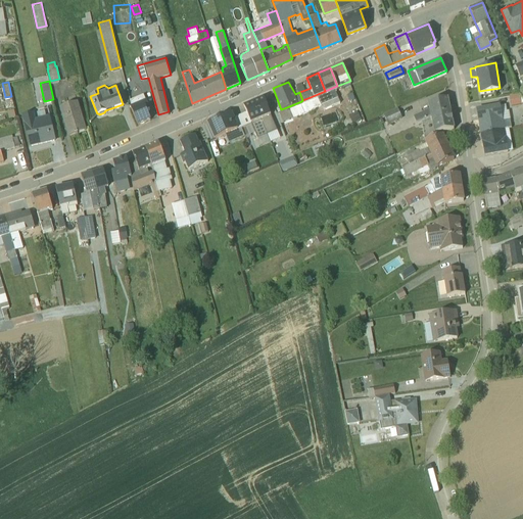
[(325,91),(318,94),(321,103),(322,103),(324,107),(339,100),(334,87),(325,91)]
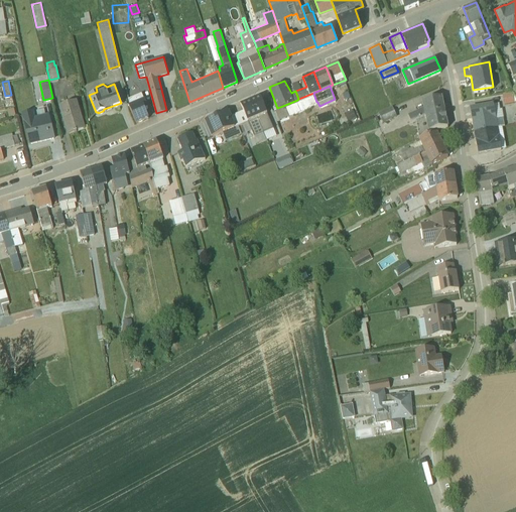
[(502,91),(504,101),(515,99),(515,98),(512,89),(502,91)]
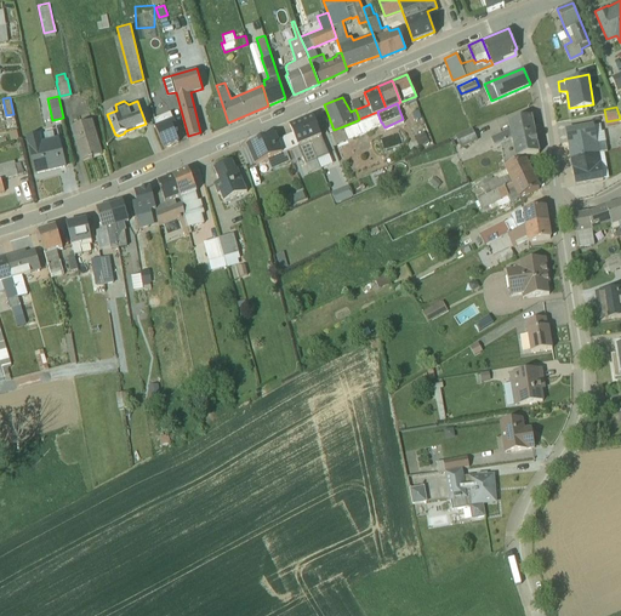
[(154,124),(164,146),(178,140),(174,129),(177,127),(170,110),(154,118),(155,124),(154,124)]
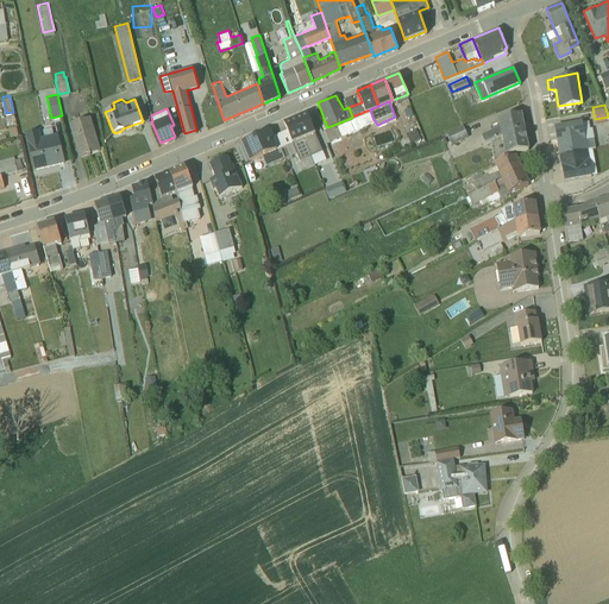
[(374,120),(370,109),(352,117),(351,118),(355,129),(374,120)]
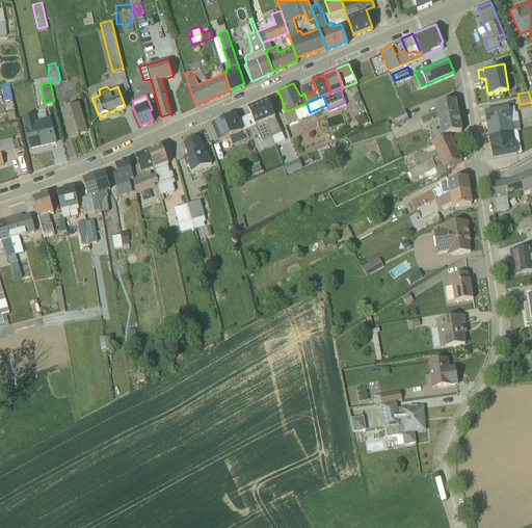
[(262,100),(258,102),(271,134),(281,130),(272,107),(268,98),(262,100)]
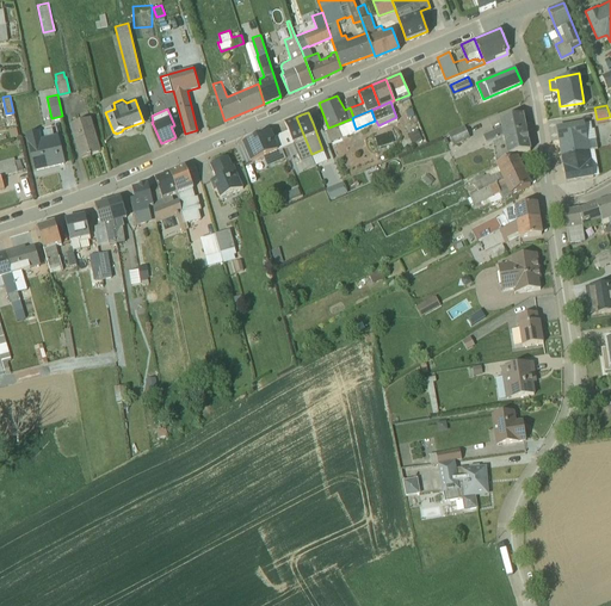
[(492,140),(494,159),(498,159),(507,154),(507,153),(530,148),(523,112),(500,117),(501,124),(482,133),(487,141),(492,140)]
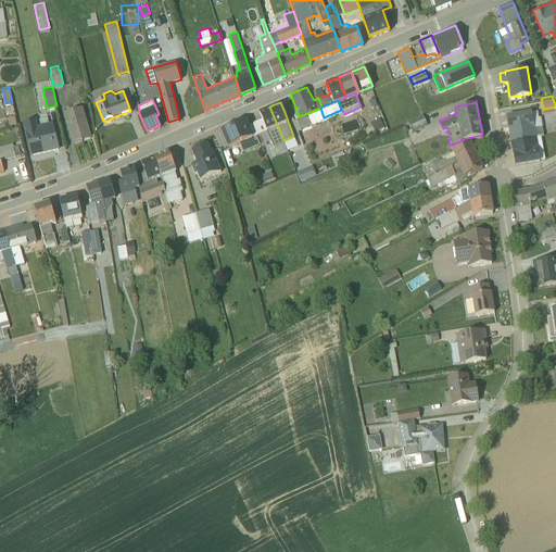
[(5,104),(8,113),(15,111),(13,103),(5,104)]
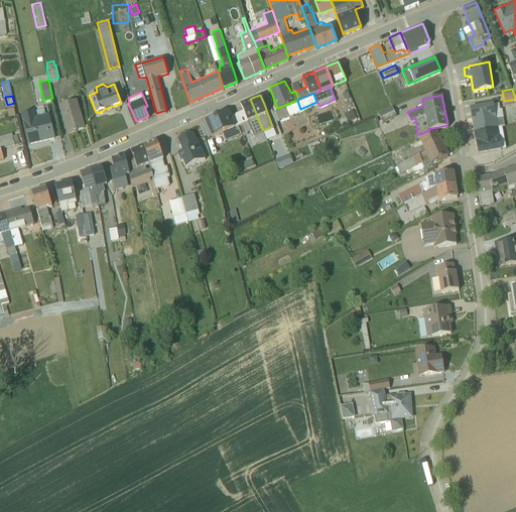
[(77,98),(58,104),(68,132),(86,126),(77,98)]
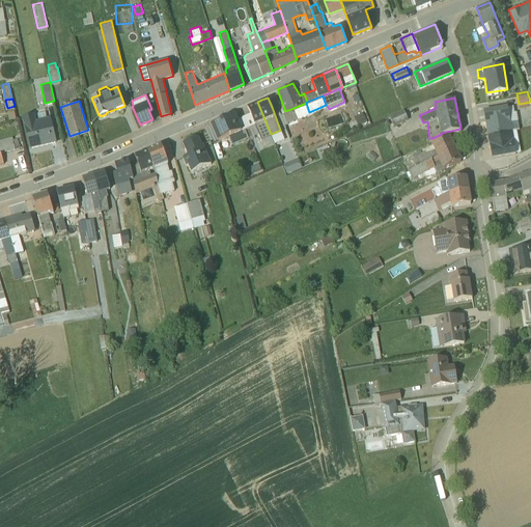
[(252,115),(264,145),(274,141),(271,134),(257,102),(253,104),(247,106),(250,112),(251,115),(252,115)]
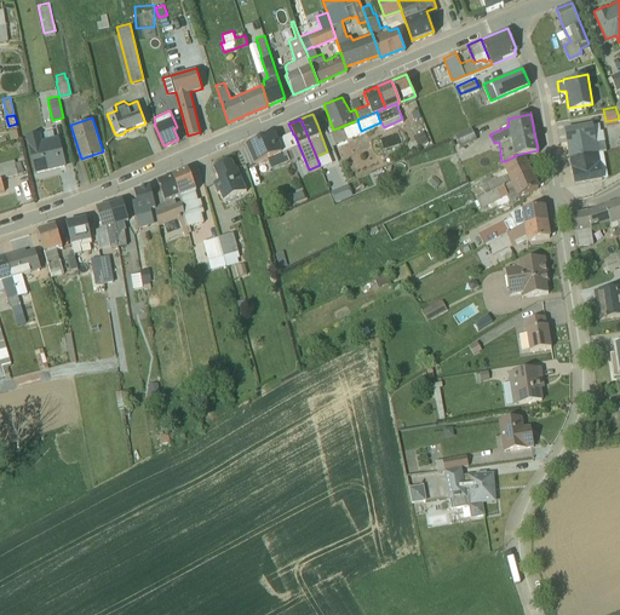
[(361,131),(357,120),(343,126),(348,137),(362,131),(361,131)]
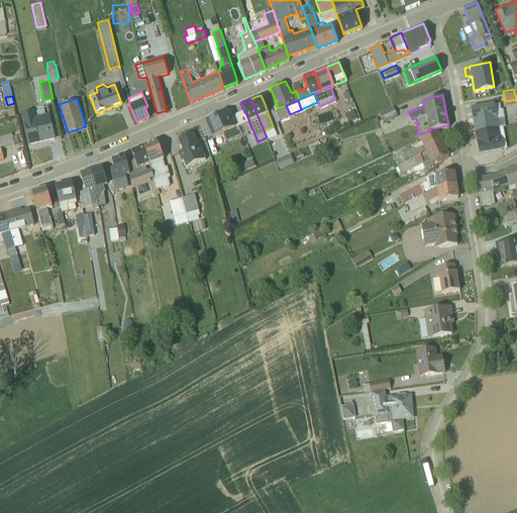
[(494,101),(471,106),(476,129),(506,123),(502,107),(501,107),(500,101),(494,102),(494,101)]
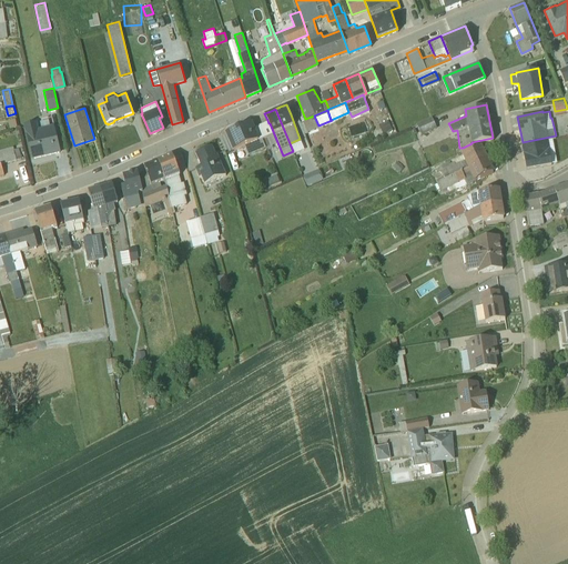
[(432,114),(416,121),(421,132),(436,126),(432,114)]
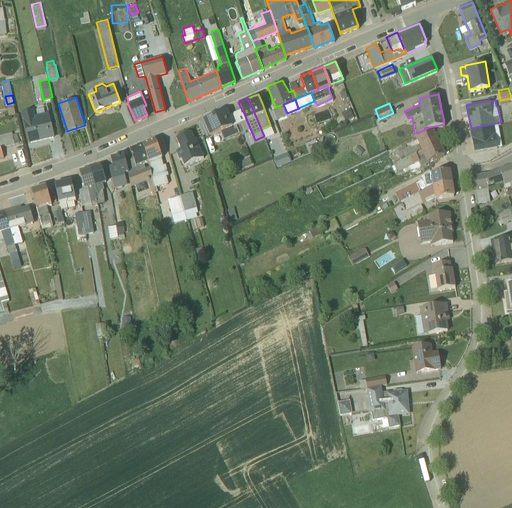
[(287,113),(283,104),(275,107),(270,109),(274,118),(287,113)]
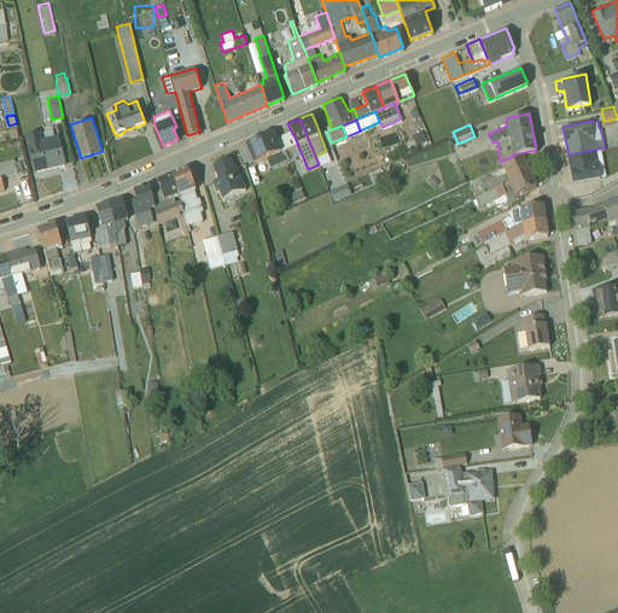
[(18,134),(16,127),(9,128),(10,136),(18,134)]
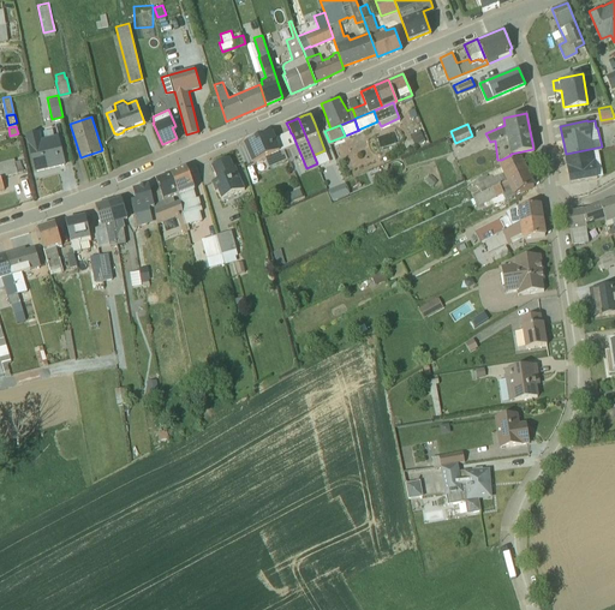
[(404,139),(406,145),(412,142),(413,144),(425,138),(419,127),(410,132),(412,136),(404,139)]
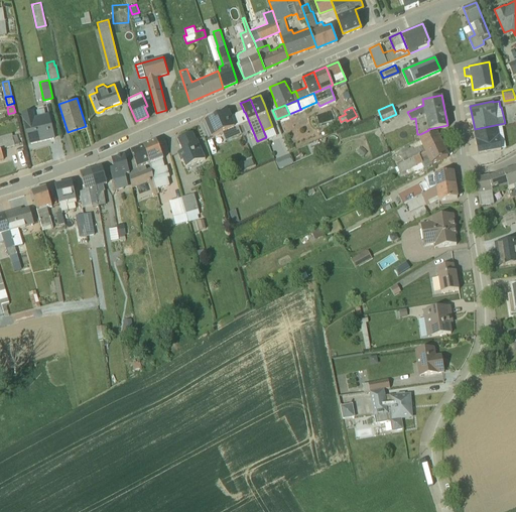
[(33,109),(22,112),(29,143),(54,136),(48,112),(34,115),(33,109)]
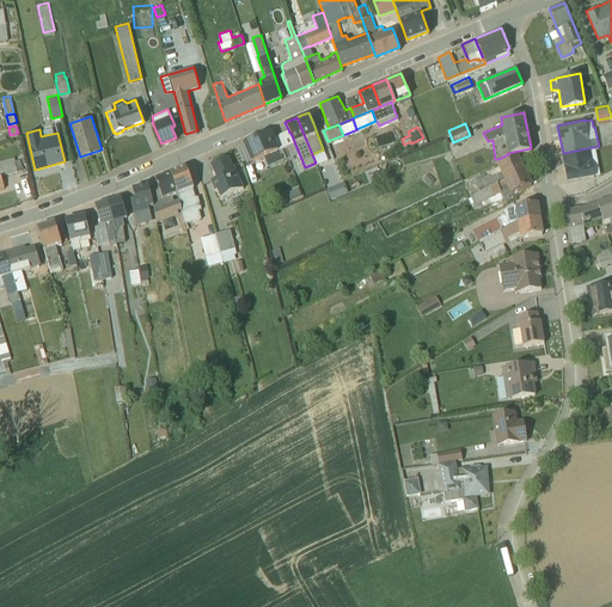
[(244,142),(252,160),(264,155),(268,165),(287,157),(286,154),(292,152),(289,146),(294,143),(289,133),(288,129),(273,135),(270,130),(244,142)]
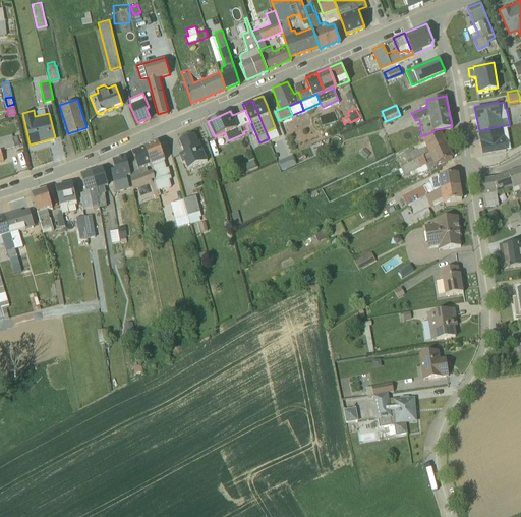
[(479,130),(482,152),(506,149),(506,148),(510,147),(506,125),(502,126),(479,130)]
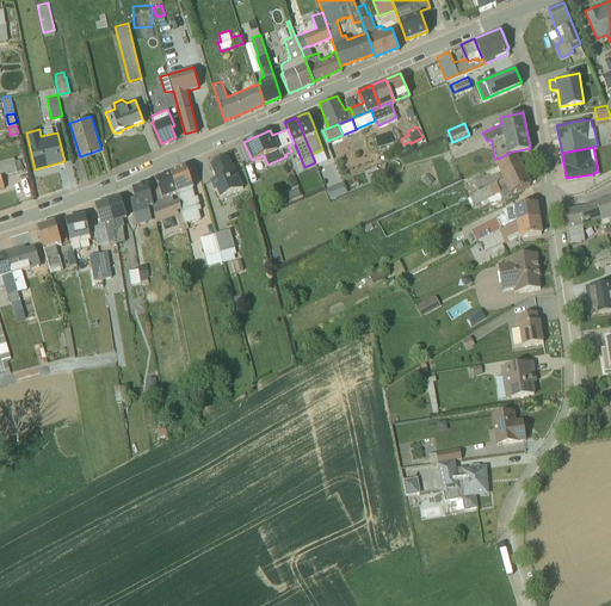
[(468,190),(470,193),(524,167),(518,154),(516,155),(514,152),(495,161),(499,169),(489,174),(488,172),(482,174),(483,177),(474,180),(476,185),(468,190)]
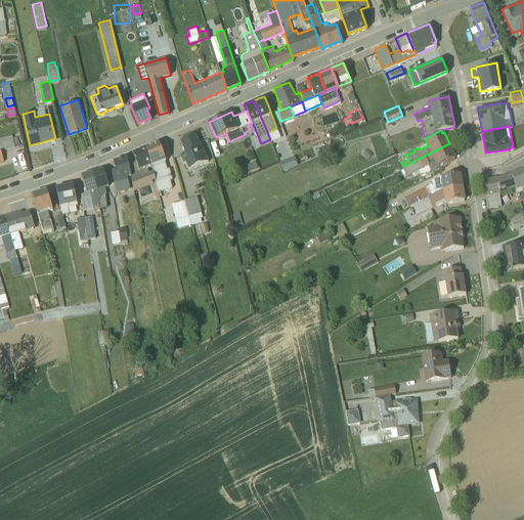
[(0,135),(0,148),(19,143),(16,134),(12,135),(12,132),(0,135)]
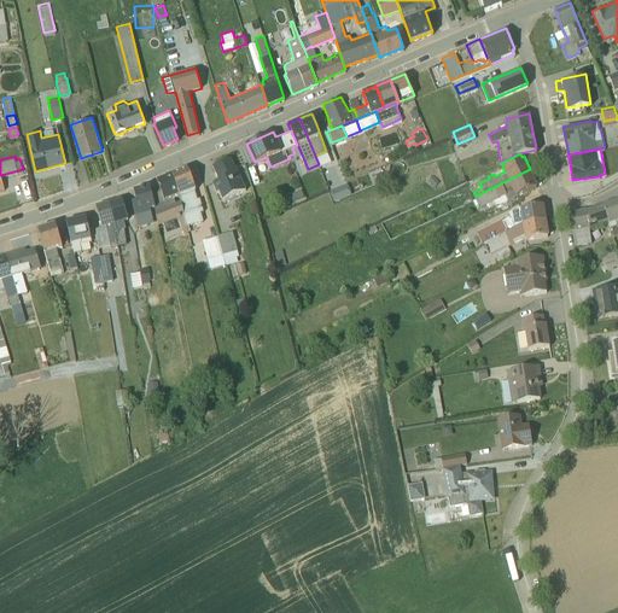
[(234,165),(231,156),(213,164),(219,177),(213,181),(216,191),(219,190),(222,198),(245,187),(235,164),(234,165)]
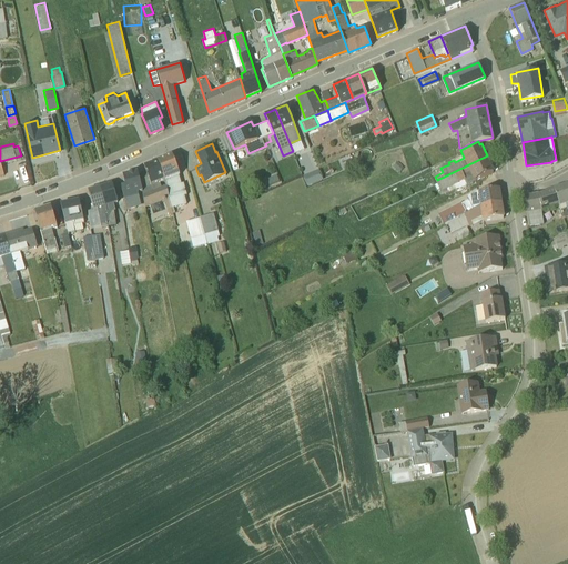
[(179,173),(180,173),(172,153),(158,159),(165,178),(173,211),(174,210),(173,205),(186,202),(184,193),(186,193),(183,181),(181,181),(179,173)]
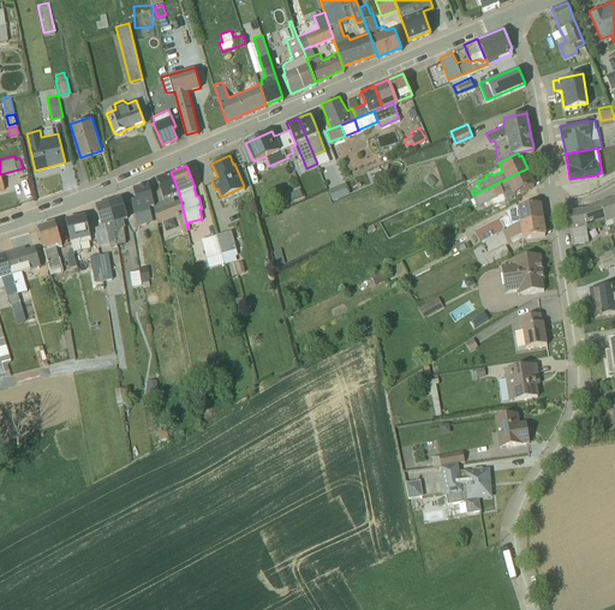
[(527,168),(470,197),(472,203),(475,202),(478,209),(488,204),(499,201),(535,183),(527,168)]
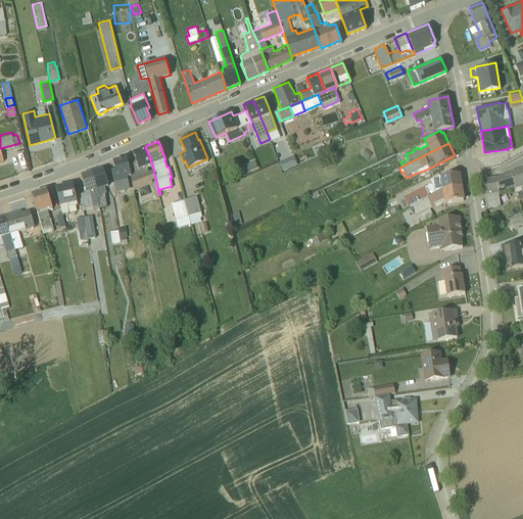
[(150,183),(155,195),(159,194),(153,169),(148,170),(147,167),(152,163),(145,146),(132,151),(134,155),(128,158),(132,176),(131,176),(134,189),(150,183)]
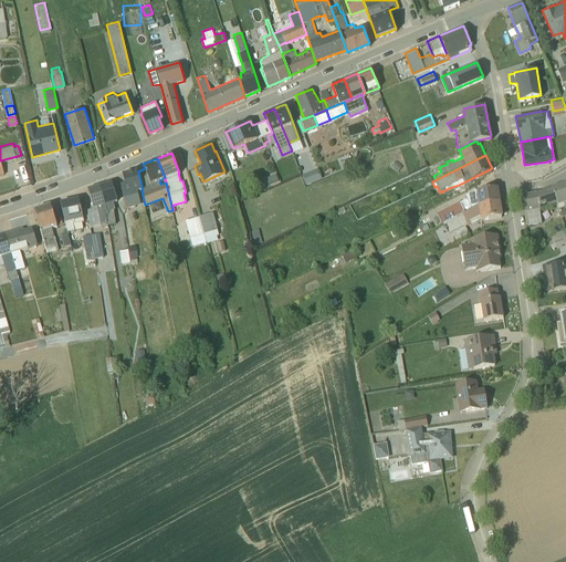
[(303,172),(306,181),(323,175),(318,165),(303,172)]
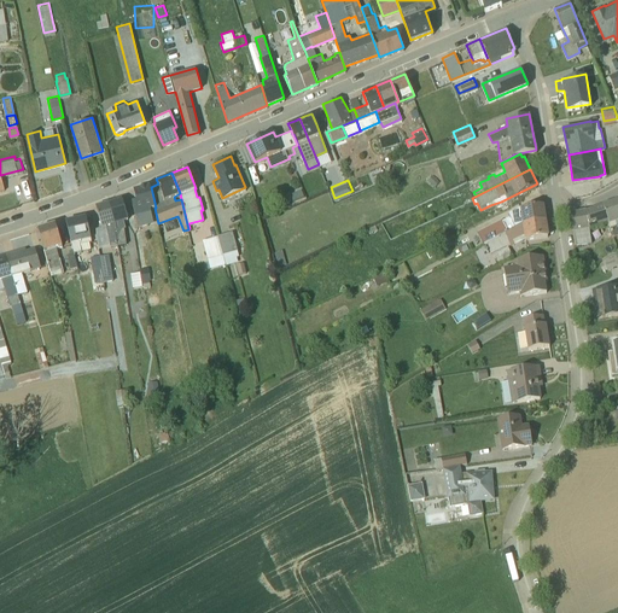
[(156,208),(150,185),(134,188),(135,200),(132,202),(138,225),(153,221),(151,209),(156,208)]
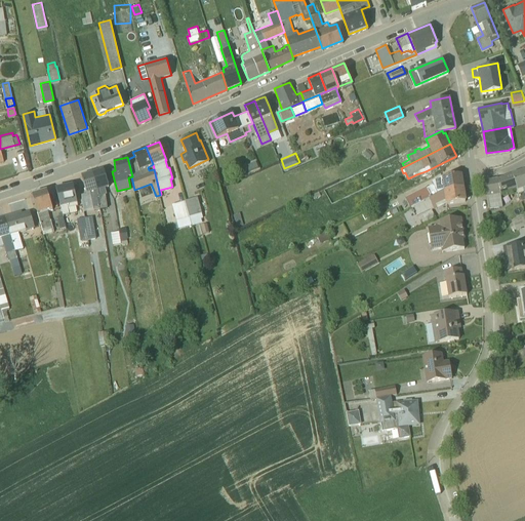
[(109,185),(104,167),(92,171),(97,189),(99,206),(101,209),(108,208),(105,193),(107,192),(105,186),(109,185)]
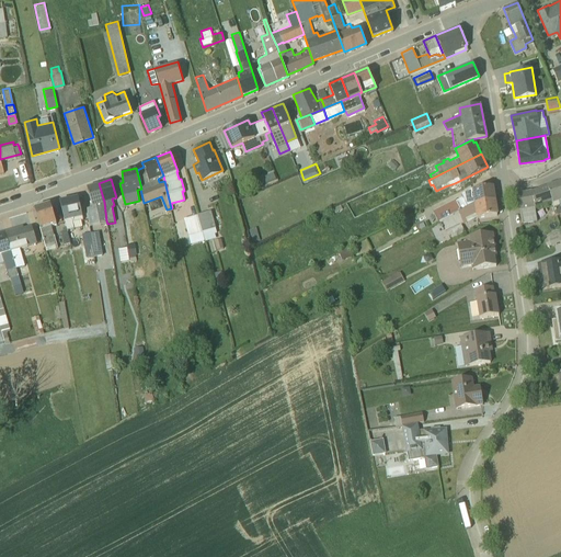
[(560,205),(560,179),(547,184),(556,212),(560,209),(560,208),(560,206),(560,205)]
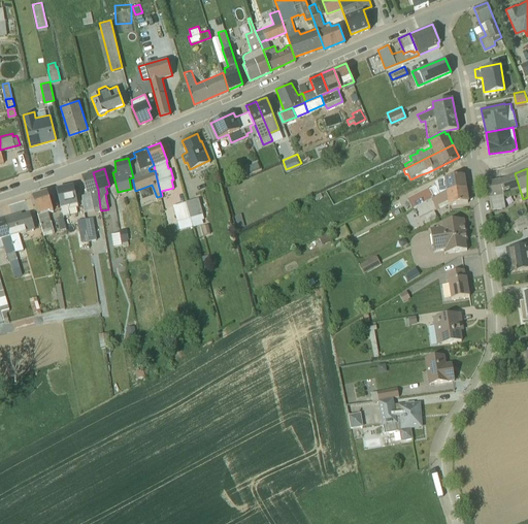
[(93,172),(81,175),(87,192),(81,194),(85,210),(100,207),(98,190),(93,172)]
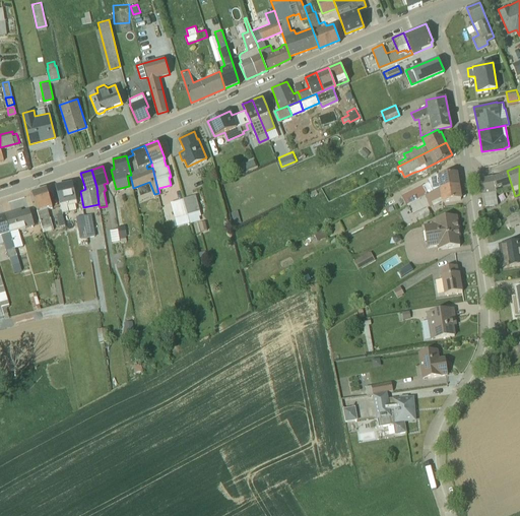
[(496,190),(512,185),(507,171),(494,175),(479,178),(484,204),(498,202),(496,190)]
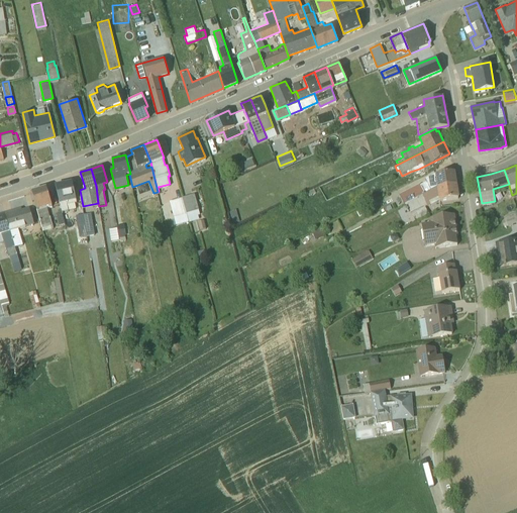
[(400,192),(405,202),(407,201),(437,186),(455,182),(453,171),(434,173),(435,174),(400,192)]
